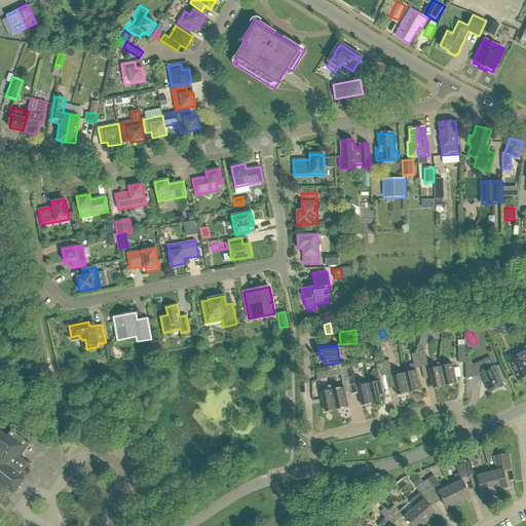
[(525,346),(514,352),(505,357),(509,363),(517,380),(525,375),(525,346)]
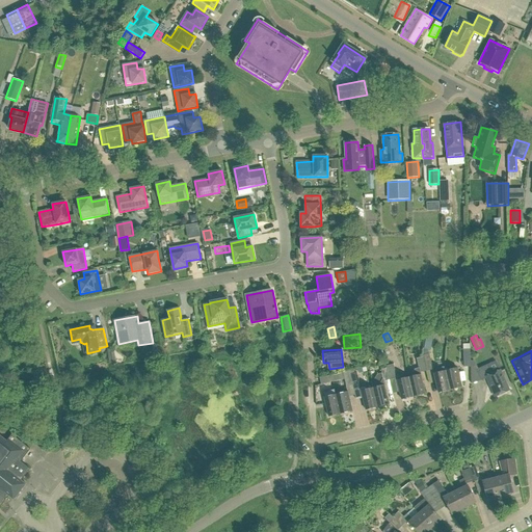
[(424,357),(426,372),(433,370),(429,354),(423,355),(424,357)]
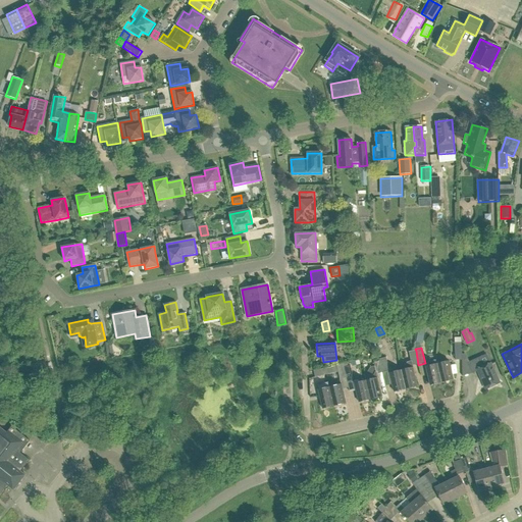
[(413,366),(418,365),(416,351),(409,353),(413,366)]
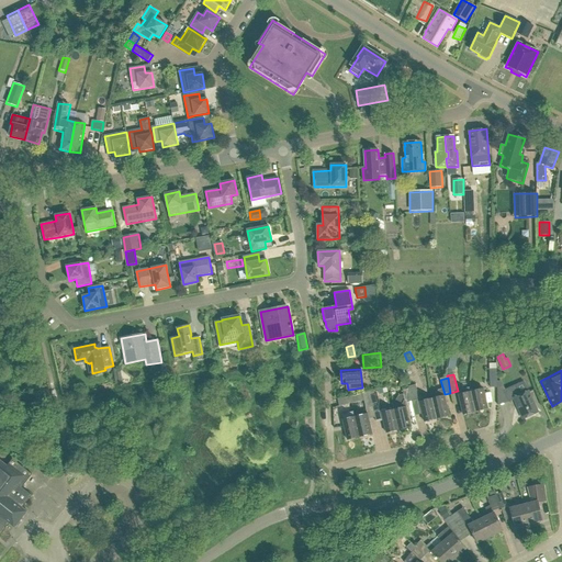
[(505,390),(503,391),(508,402),(514,400),(523,419),(538,413),(528,391),(524,381),(515,385),(505,390)]
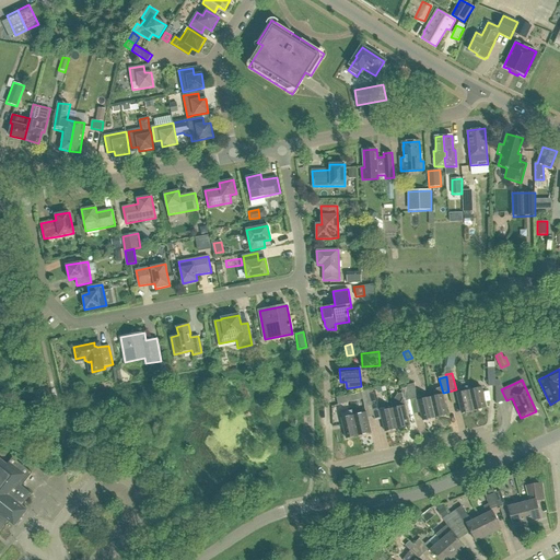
[(408,387),(410,399),(417,398),(413,383),(407,385),(408,387)]
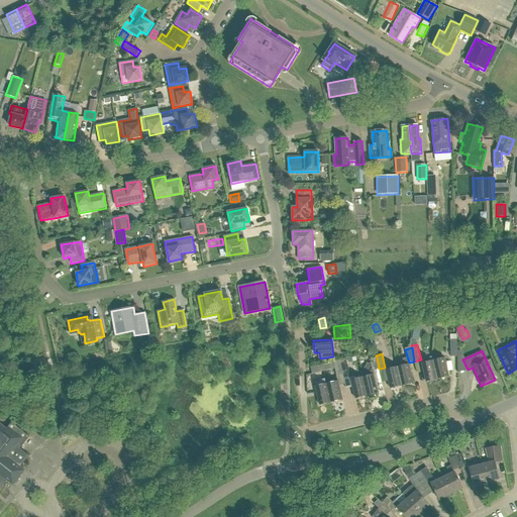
[(373,371),(379,369),(377,357),(370,358),(371,363),(367,364),(362,373),(363,378),(367,395),(371,394),(371,395),(378,393),(373,371)]
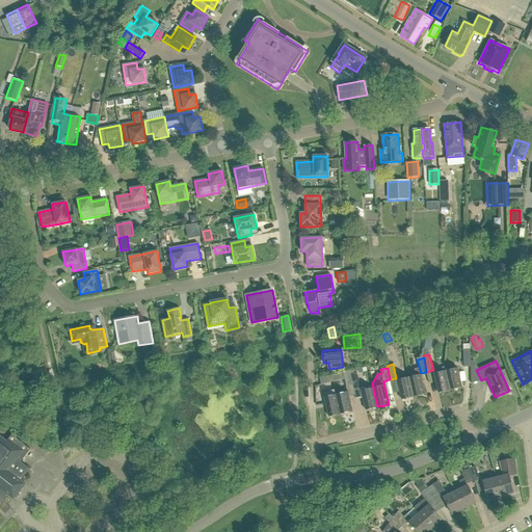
[(446,372),(450,389),(454,388),(454,389),(461,387),(457,368),(450,370),(450,371),(446,372)]
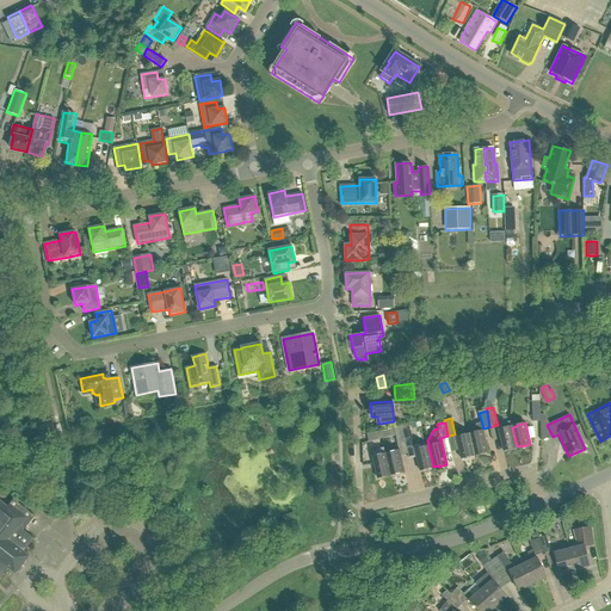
[(402,430),(405,442),(407,448),(414,446),(409,429),(408,430),(407,425),(401,427),(402,430)]
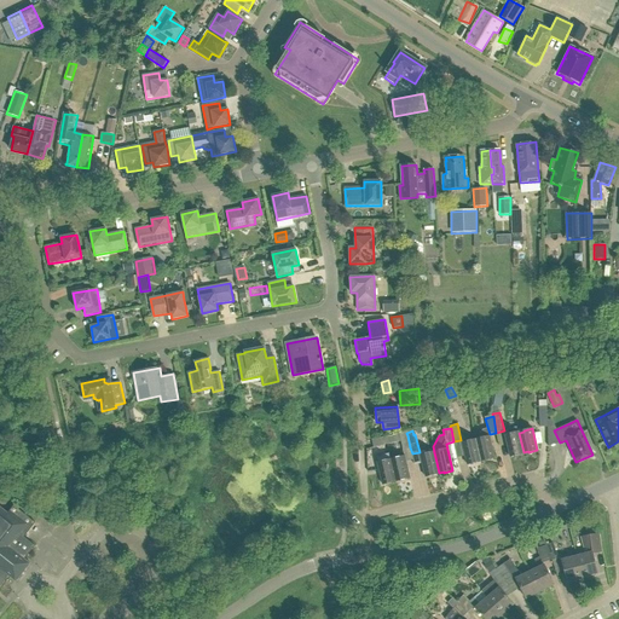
[(482,434),(475,437),(475,440),(480,460),(484,460),(485,458),(486,460),(495,458),(490,437),(489,432),(485,432),(482,434)]
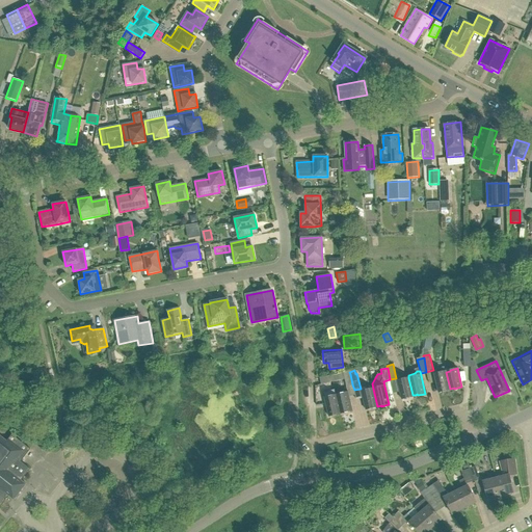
[(347,387),(352,384),(350,374),(349,372),(343,373),(347,387)]
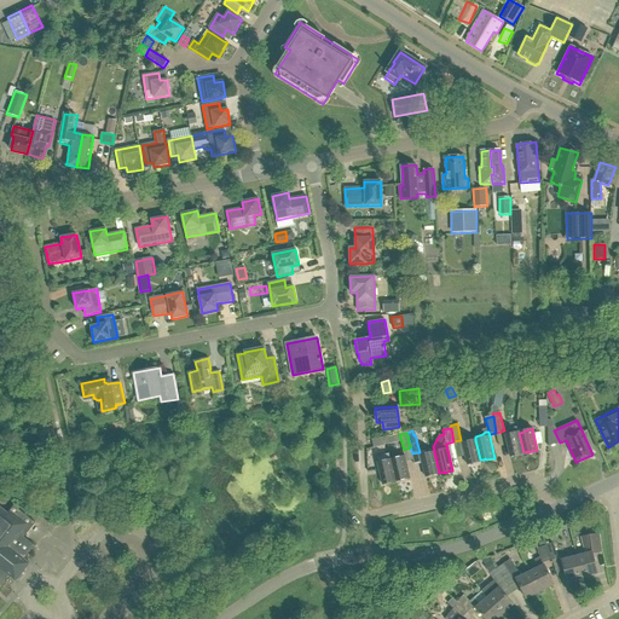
[(519,453),(524,452),(519,433),(514,434),(514,433),(504,435),(510,457),(519,455),(519,453)]
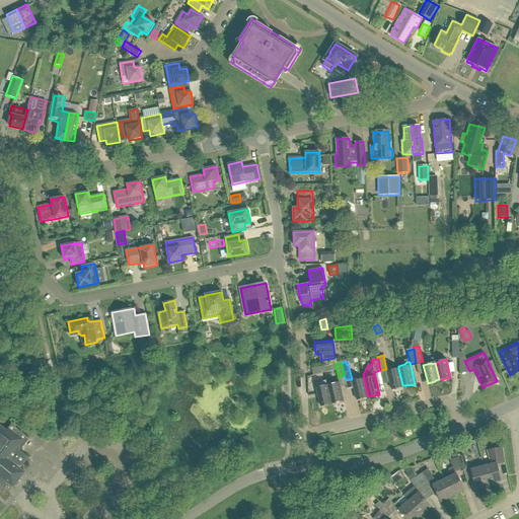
[(313,375),(324,372),(323,366),(311,369),(313,375)]
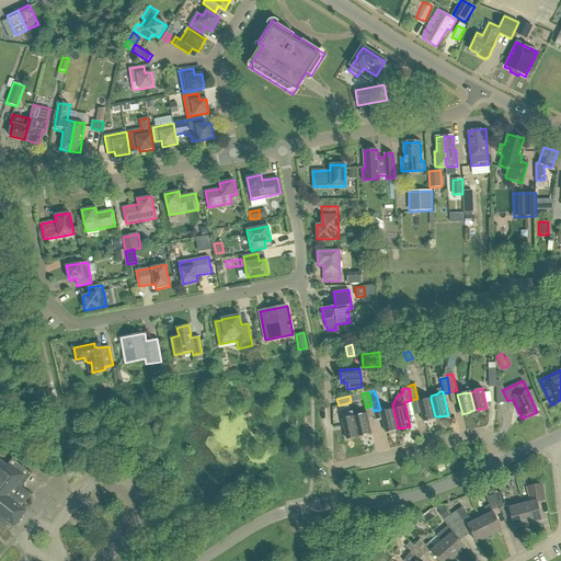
[(431,418),(435,416),(431,399),(426,400),(426,399),(419,401),(423,421),(431,419),(431,418)]
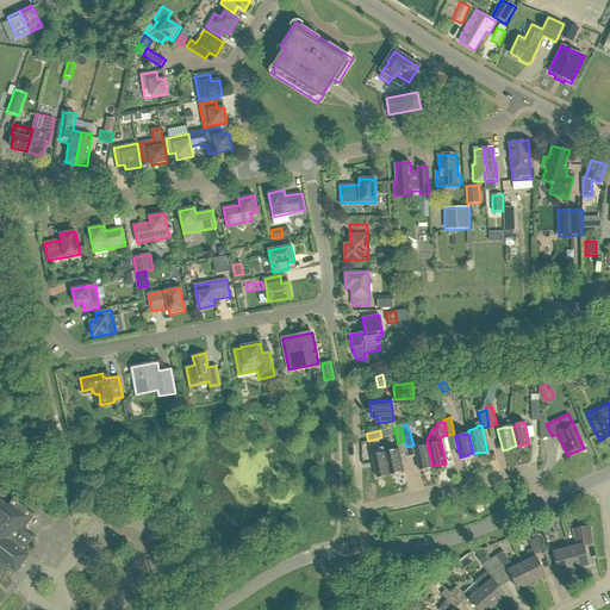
[(373,449),(371,449),(377,478),(390,474),(385,453),(384,446),(381,447),(373,449)]
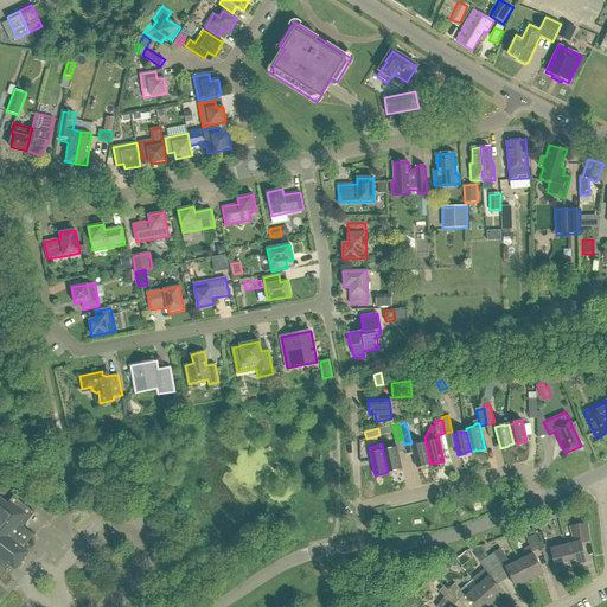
[(426,465),(430,464),(426,443),(411,446),(417,467),(426,465)]
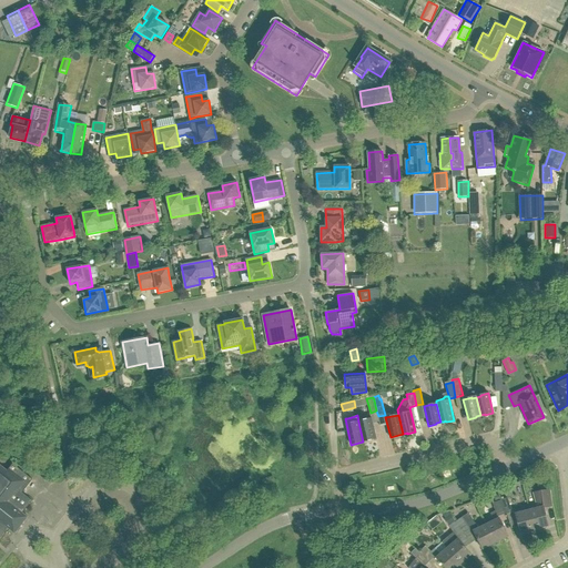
[(358,422),(363,442),(376,438),(372,418),(358,422)]
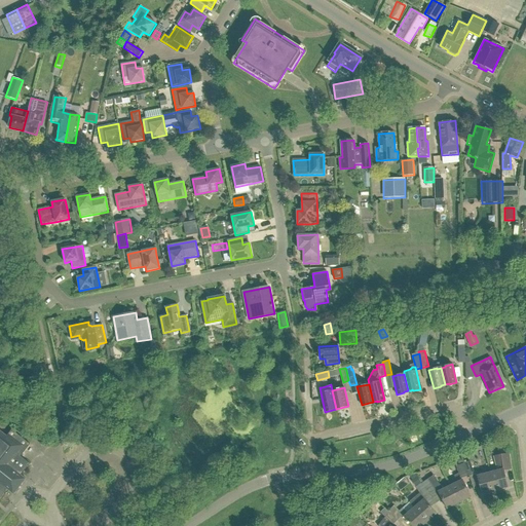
[(7,436),(0,429),(0,500),(8,491),(13,494),(26,479),(21,475),(30,463),(21,456),(30,444),(12,429),(7,436)]
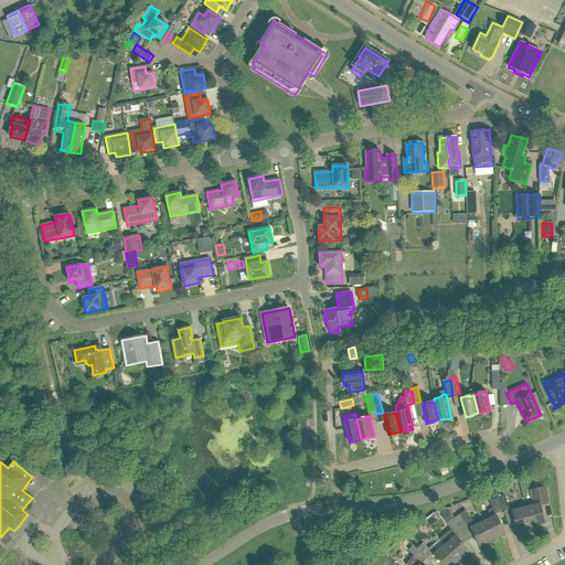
[(531,490),(534,505),(526,508),(531,526),(545,523),(541,504),(543,502),(548,501),(547,494),(546,487),(541,488),(531,490)]
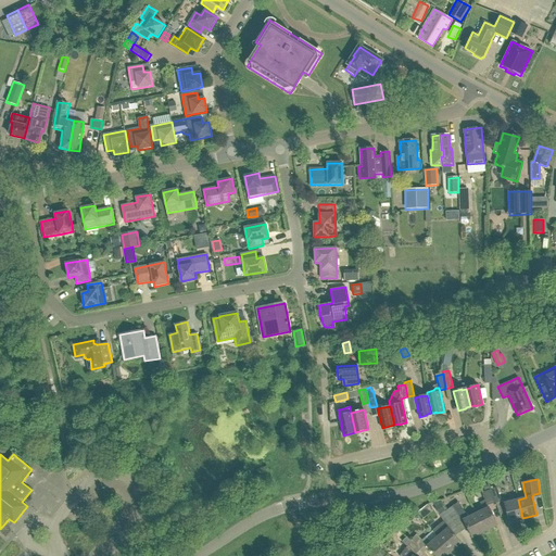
[(491,490),(495,503),(502,501),(496,488),(491,490)]
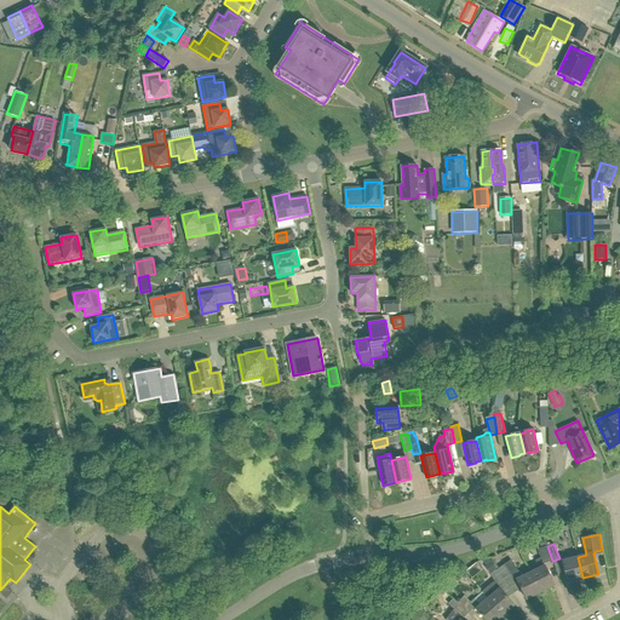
[(544,563),(552,561),(547,546),(538,550),(540,558),(535,561),(539,568),(530,573),(540,592),(555,585),(544,563)]
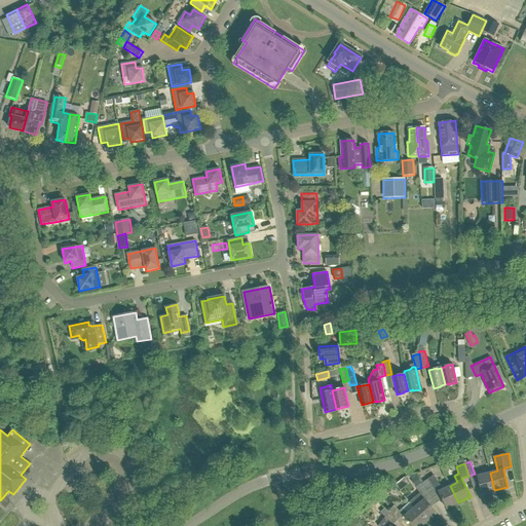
[(482,494),(494,490),(490,473),(477,476),(482,494)]
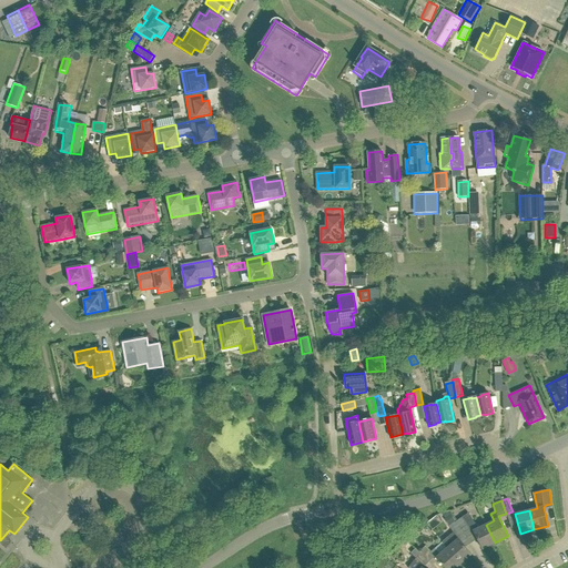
[(464,533),(456,521),(449,511),(444,516),(446,518),(444,519),(453,533),(448,537),(442,543),(447,548),(447,549),(459,564),(470,555),(456,538),(464,533)]
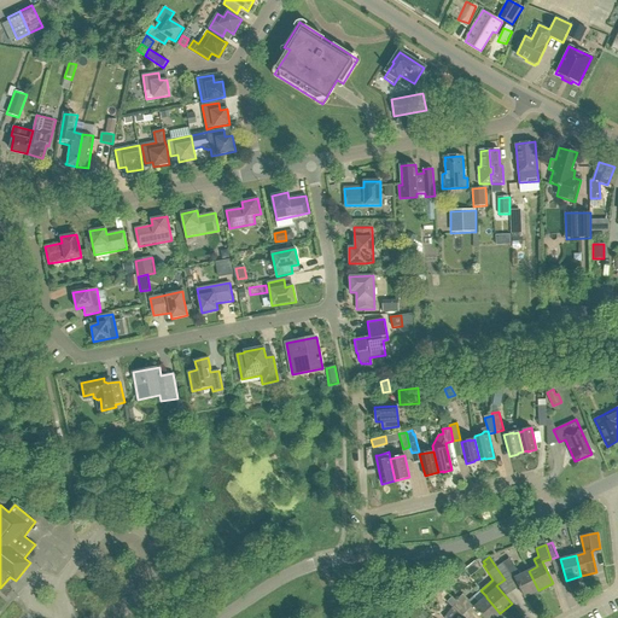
[(502,564),(496,567),(505,579),(511,576),(516,578),(524,598),(538,590),(529,571),(520,575),(509,559),(502,564)]
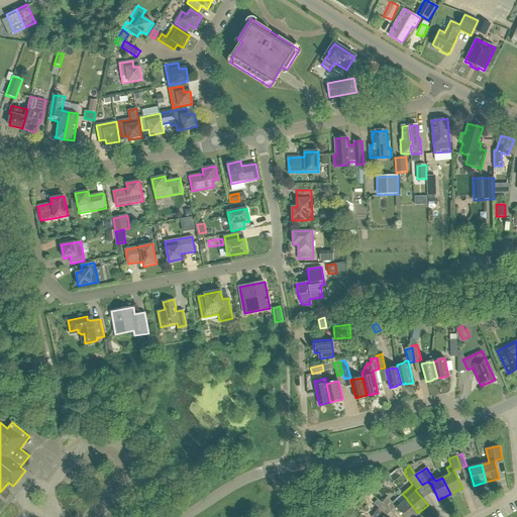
[(150,494),(157,486),(152,482),(145,490),(150,494)]
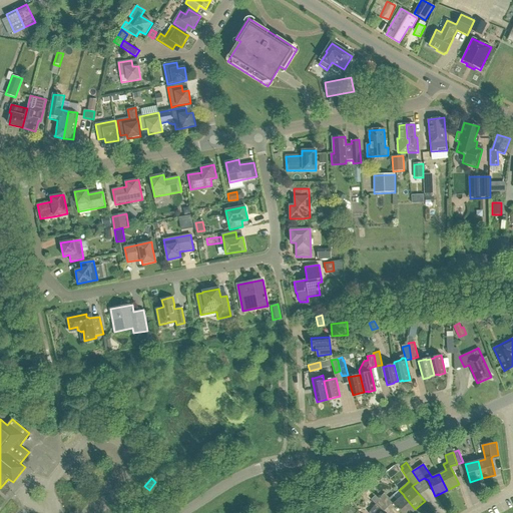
[(410,512),(415,509),(404,496),(398,501),(393,495),(389,498),(384,493),(379,499),(388,508),(393,502),(401,512),(410,512)]
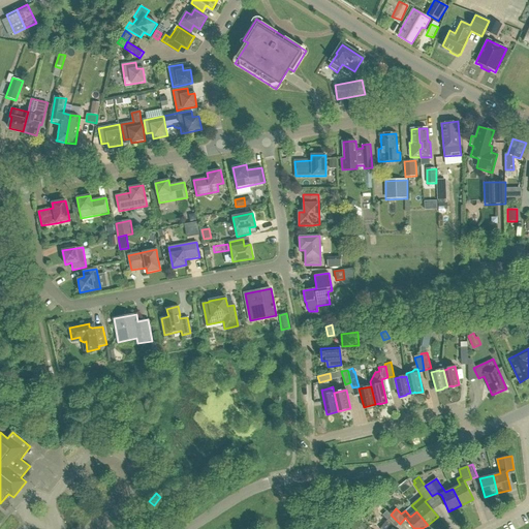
[(394,528),(400,524),(391,515),(386,510),(382,516),(387,520),(379,528),(394,528)]
